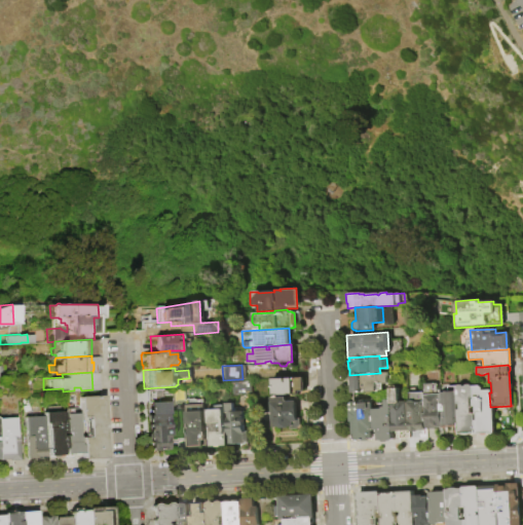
[(349,375),(380,373),(387,372),(387,376),(385,376),(385,383),(380,384),(380,388),(378,390),(379,391),(363,392),(363,388),(359,389),(359,392),(349,394),(349,386),(347,386),(347,380),(348,380),(348,375),(349,375)]
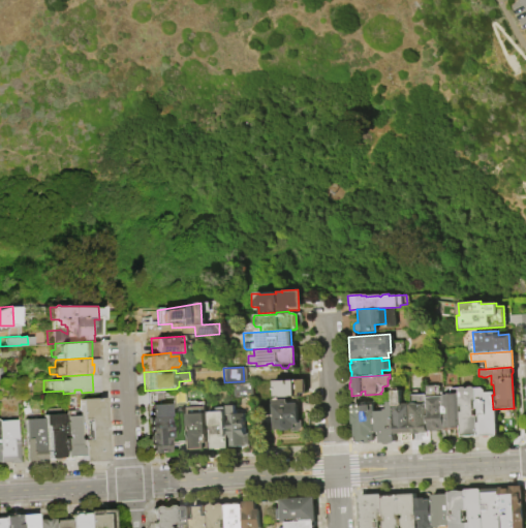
[(291,380),(303,379),(304,394),(299,394),(299,397),(292,398),(291,397),(291,380)]
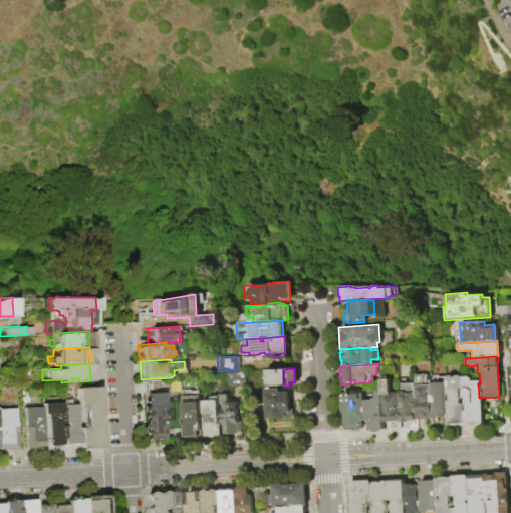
[(283,386),(265,386),(265,375),(262,376),(262,370),(283,369),(283,386)]
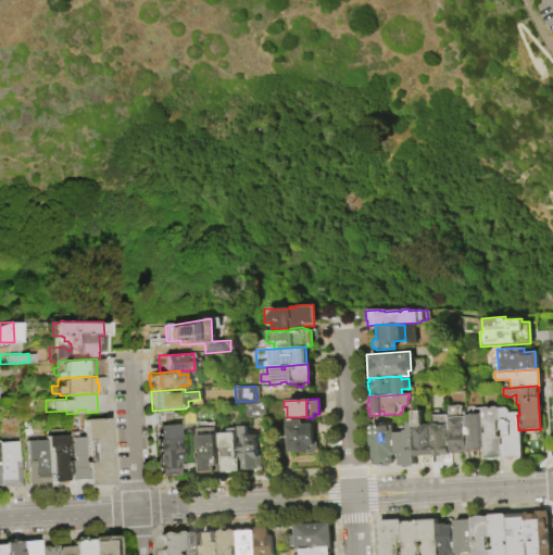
[(241,404),(261,403),(262,417),(242,418),(241,404)]
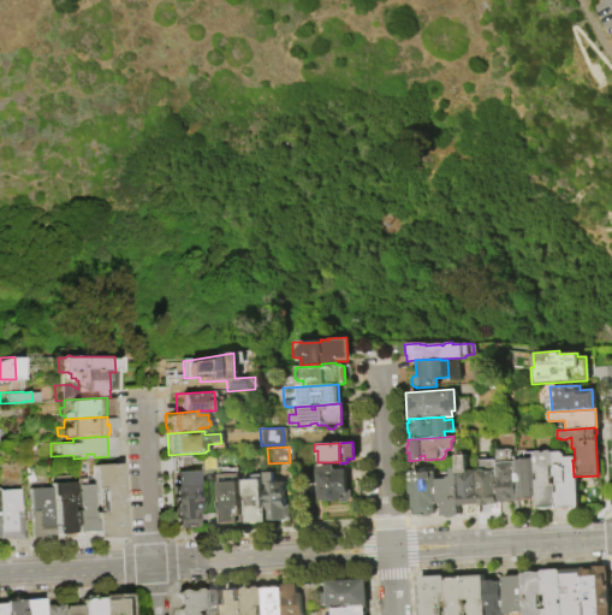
[(551,453),(551,466),(547,467),(548,484),(552,484),(554,508),(550,508),(548,510),(540,512),(538,509),(534,509),(534,501),(533,480),(535,480),(535,473),(532,473),(532,459),(530,453),(534,451),(539,451),(540,453),(541,453),(544,450),(548,450),(551,453)]
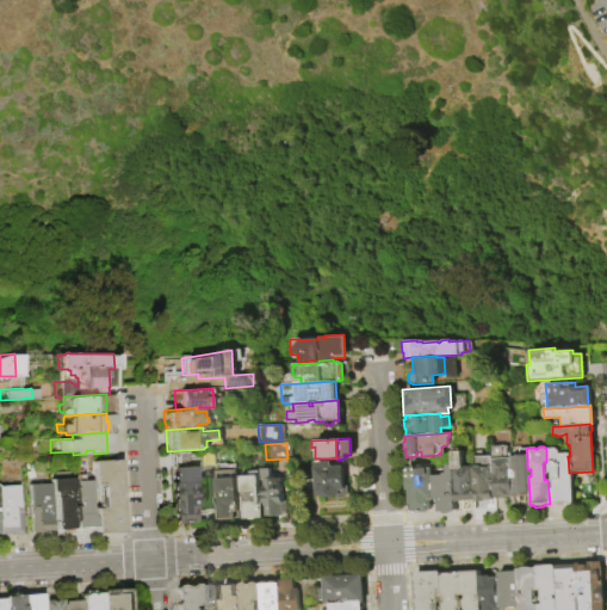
[(568,456),(569,473),(571,504),(550,505),(550,504),(547,480),(546,462),(546,449),(555,448),(558,450),(558,454),(568,453),(568,456)]
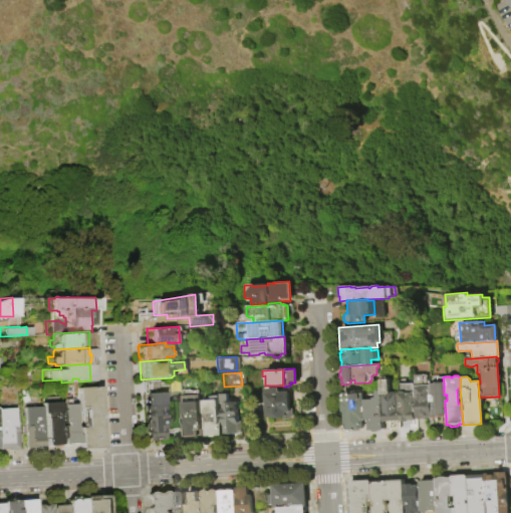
[(141,380),(155,379),(156,393),(141,394),(141,380)]
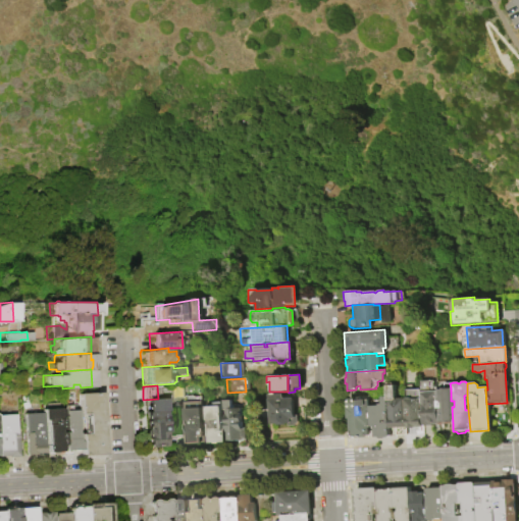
[(387,428),(387,436),(384,436),(382,438),(378,438),(376,437),(369,437),(369,436),(367,406),(376,405),(376,404),(379,404),(379,397),(385,397),(384,385),(394,385),(395,400),(385,400),(385,401),(386,414),(383,414),(383,418),(386,418),(387,428)]
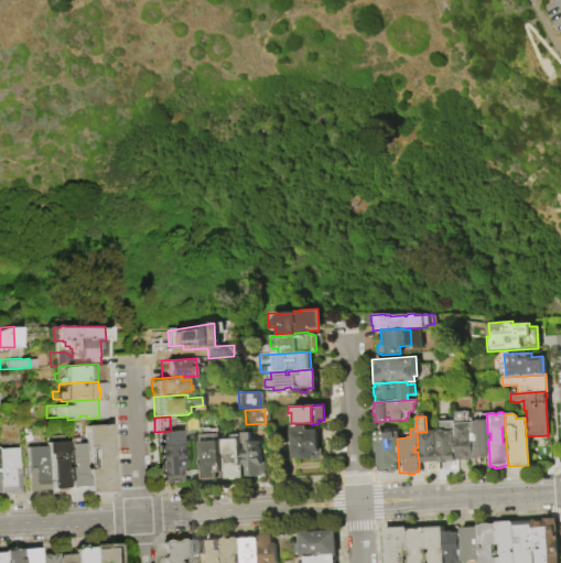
[(454,458),(454,461),(445,461),(445,463),(439,463),(438,462),(435,462),(434,432),(434,431),(437,431),(435,421),(452,420),(452,424),(454,458)]
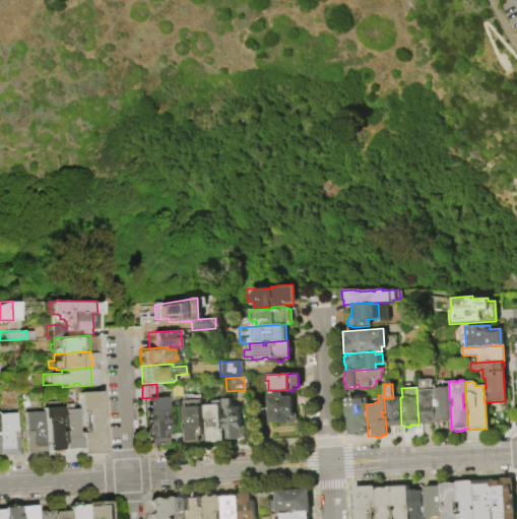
[(450,405),(451,423),(435,424),(435,422),(433,390),(432,388),(449,387),(449,399),(450,405)]
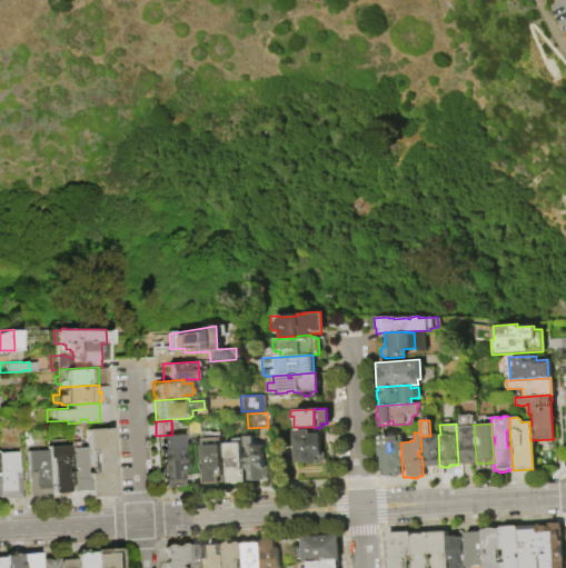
[(83,489),(82,480),(85,480),(83,472),(92,471),(91,450),(82,451),(81,428),(108,427),(111,495),(86,497),(86,489),(83,489)]
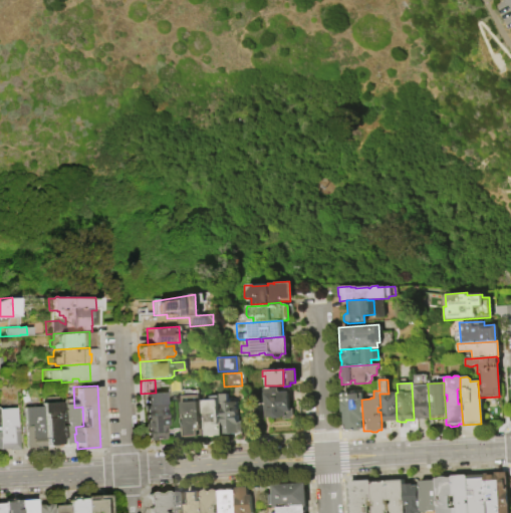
[(430,417),(414,418),(412,387),(428,386),(430,417)]
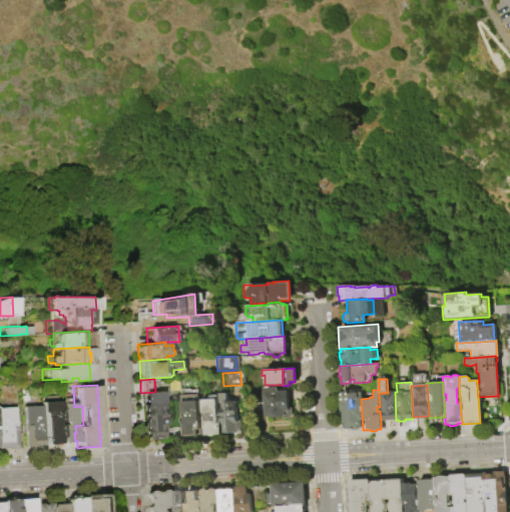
[(262,388),(276,388),(276,390),(277,391),(277,392),(286,392),(286,410),(290,410),(290,415),(286,419),(280,419),(280,417),(277,417),(277,418),(268,418),(268,417),(262,417),(262,388)]
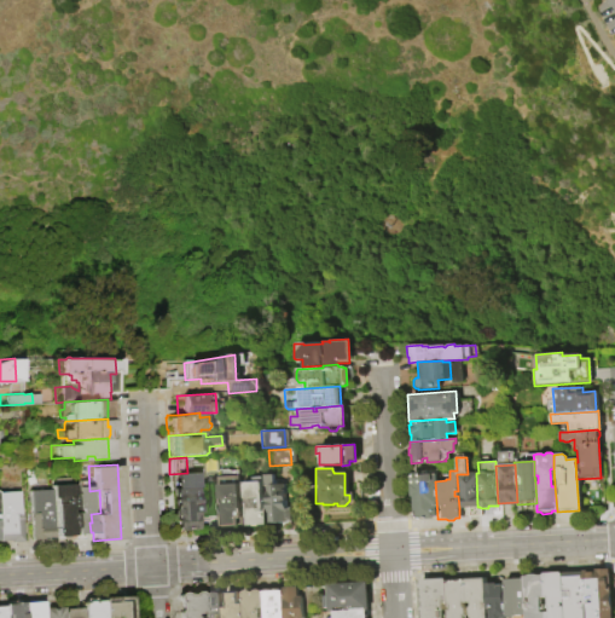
[(218,526),(218,513),(216,510),(216,504),(218,502),(216,487),(215,487),(214,472),(215,472),(218,469),(225,469),(227,471),(236,471),(238,518),(233,518),(235,525),(218,526)]
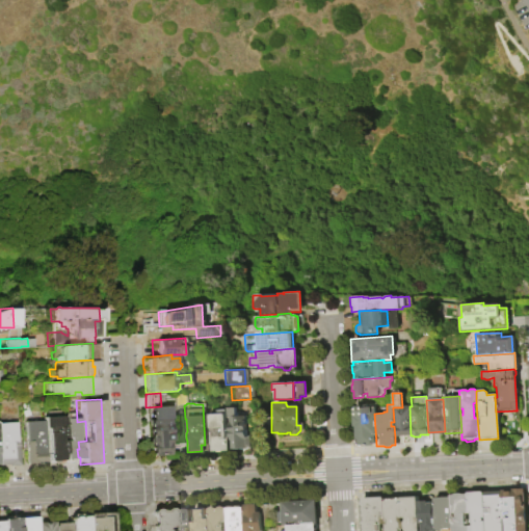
[(374,414),(376,445),(373,446),(373,444),(372,444),(372,447),(360,447),(356,447),(355,445),(354,442),(356,440),(355,439),(354,439),(353,427),(352,427),(351,416),(352,416),(352,408),(354,408),(354,406),(367,405),(367,407),(371,407),(371,414),(374,414)]
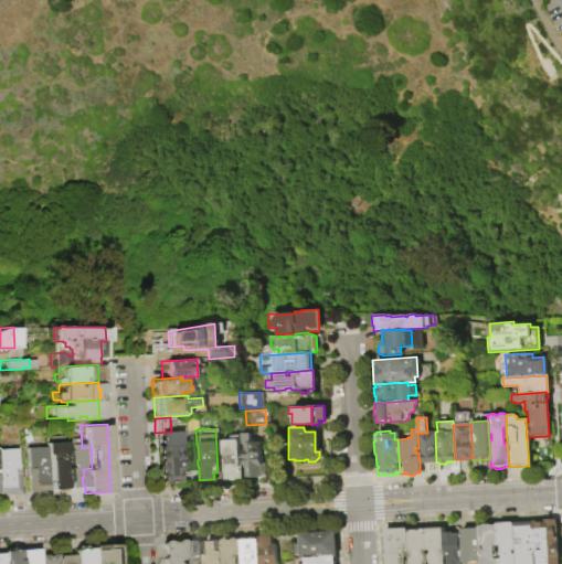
[(436,463),(434,463),(435,468),(424,469),(424,464),(420,464),(419,453),(419,448),(417,434),(426,433),(428,432),(433,432),(435,433),(436,463)]
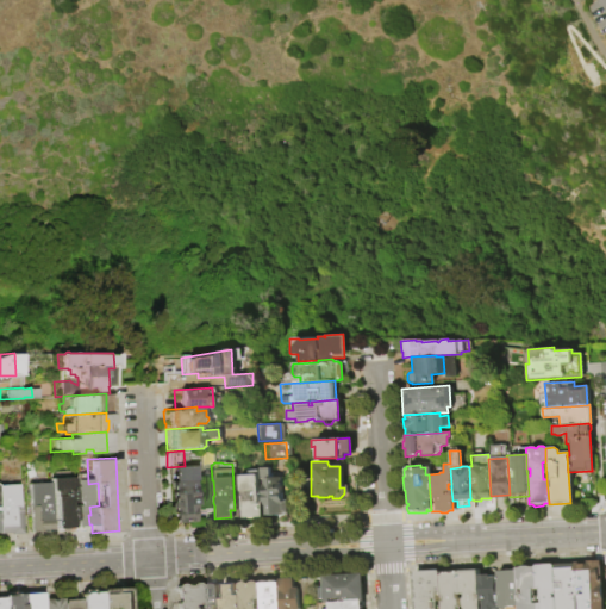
[(260,516),(258,503),(260,503),(258,468),(268,468),(268,478),(277,478),(277,483),(279,483),(280,501),(282,501),(283,514),(279,514),(279,515),(260,516)]
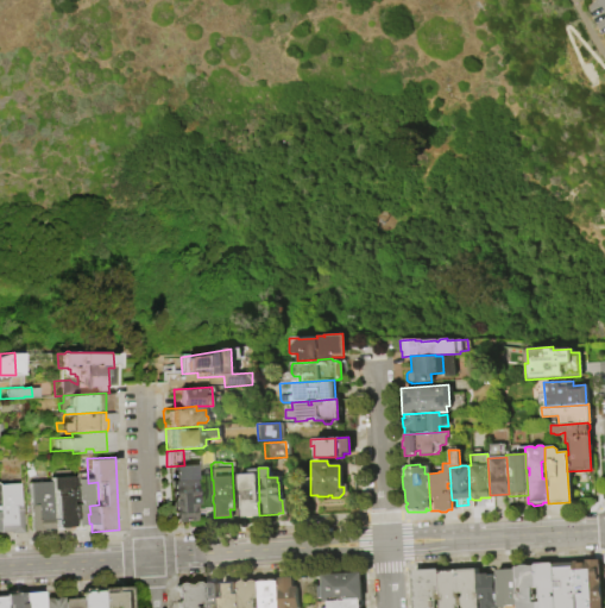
[(238,475),(247,474),(247,470),(254,469),(257,500),(258,500),(258,502),(259,515),(259,516),(240,518),(238,475)]
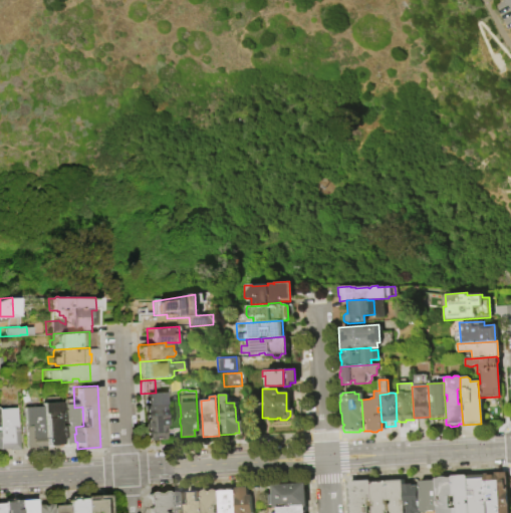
[(60,438),(58,410),(60,410),(60,399),(66,398),(67,404),(72,403),(74,434),(75,442),(72,444),(66,444),(65,443),(60,443),(60,438)]
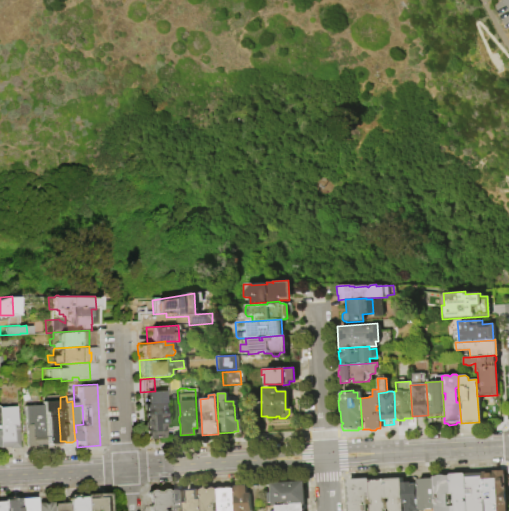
[(39,404),(39,401),(58,400),(58,408),(60,436),(57,436),(57,442),(54,443),(53,444),(48,444),(47,443),(43,443),(41,412),(39,412),(39,404)]
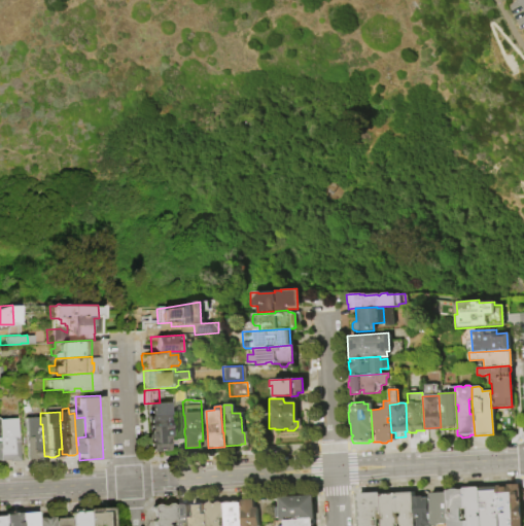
[(146,415),(153,414),(153,416),(165,415),(165,418),(166,418),(167,431),(164,432),(165,450),(148,451),(146,415)]
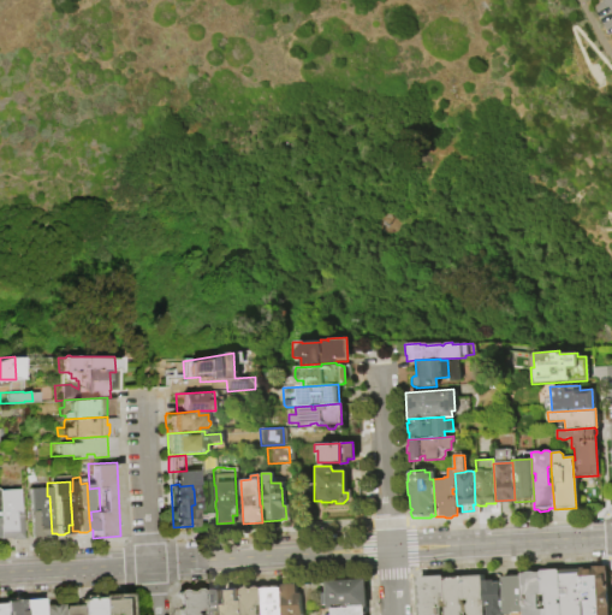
[(25,488),(47,486),(47,496),(49,533),(40,533),(40,536),(28,537),(25,509),(27,509),(25,488)]
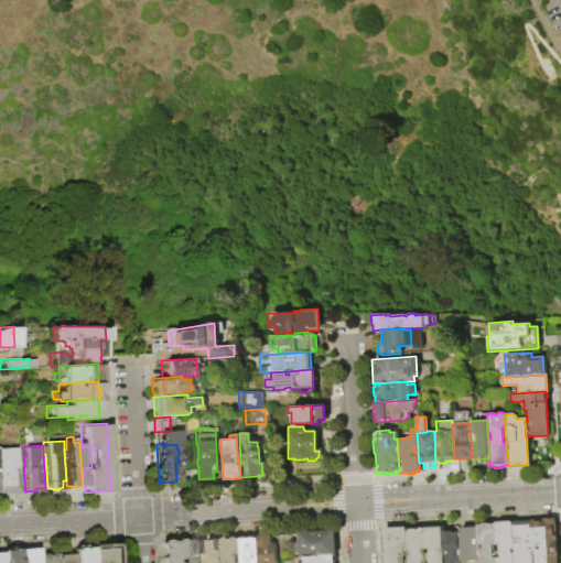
[(0,447),(13,447),(14,467),(15,467),(17,493),(4,493),(4,491),(0,491),(0,447)]
